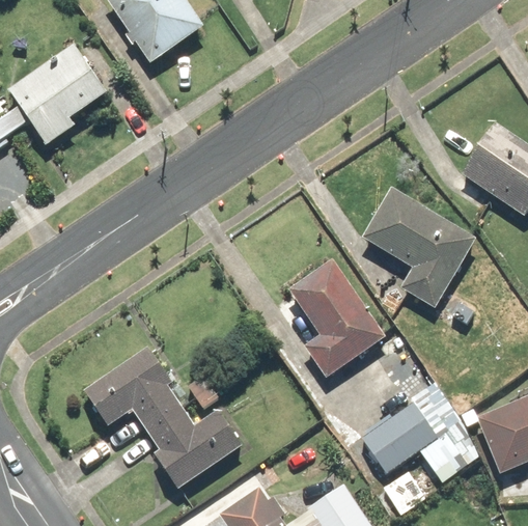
[(108,0),(150,61),(206,24),(190,0),(108,0)]
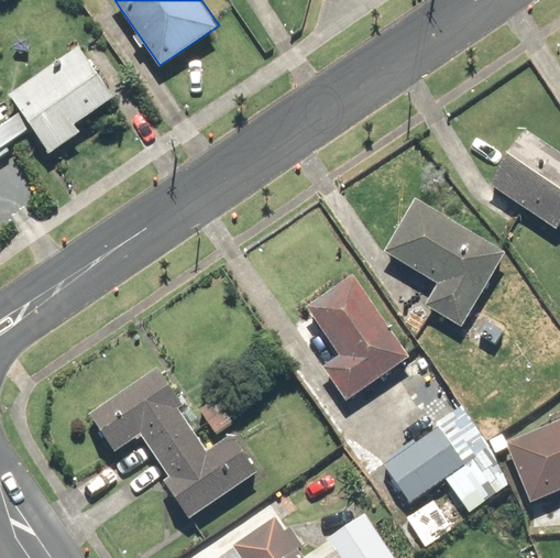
[(31,127),(48,151),(78,130),(75,126),(114,97),(78,44),(9,94),(20,110),(31,127)]
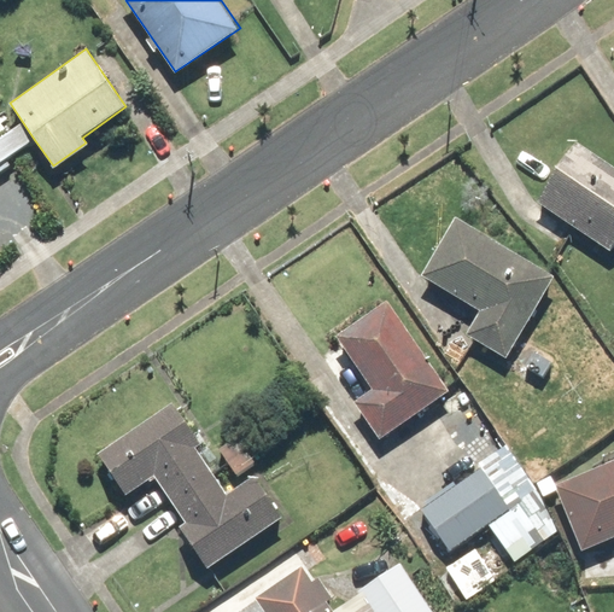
[(0,162),(34,139),(22,121),(0,135),(0,162)]
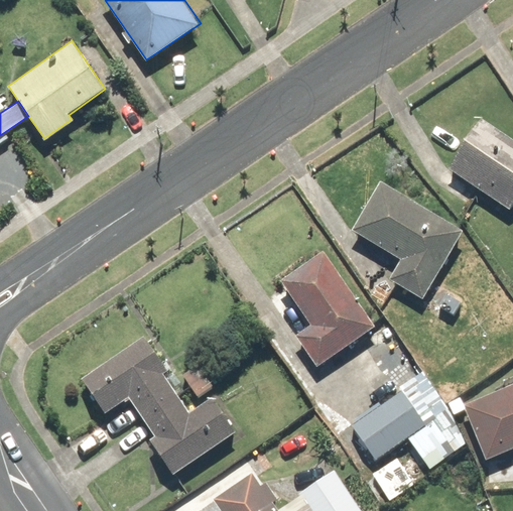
[(512,200),(512,139),(481,118),(447,168),(508,208),(512,200)]
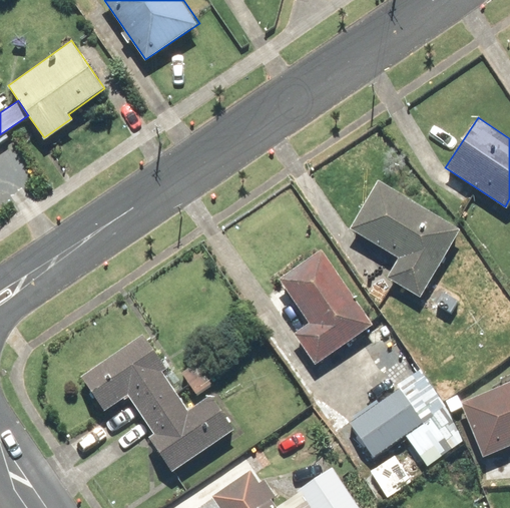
[(379,180),(351,228),(398,257),(386,278),(418,297),(459,227),(379,180)]
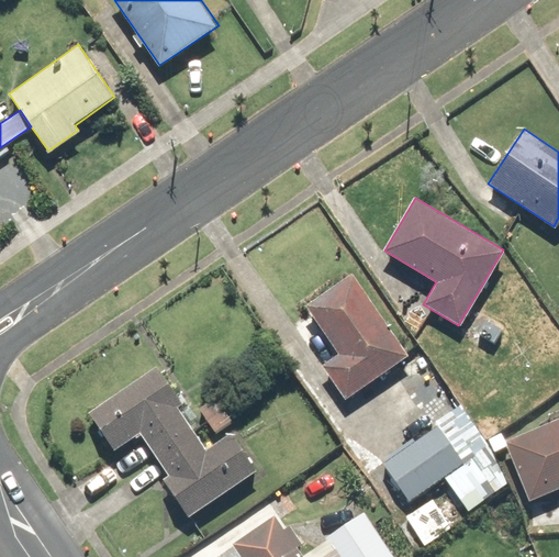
[(350,273),(303,305),(333,349),(320,358),(347,399),(391,368),(404,387),(435,365),(422,346),(409,356),(350,273)]
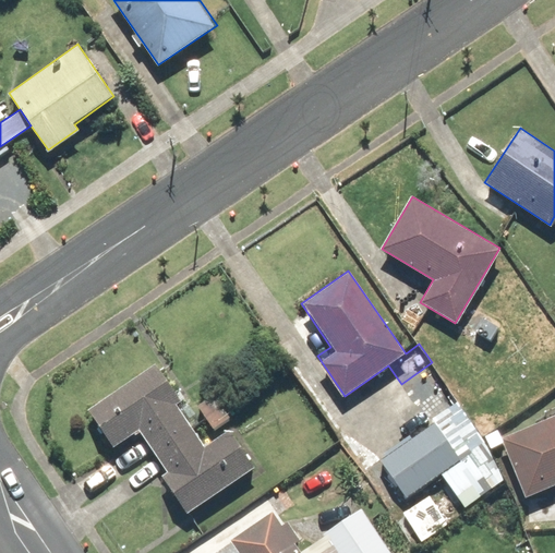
[(141,428),(190,508),(255,470),(230,428),(203,444),(156,365),(89,406),(112,445),(141,428)]
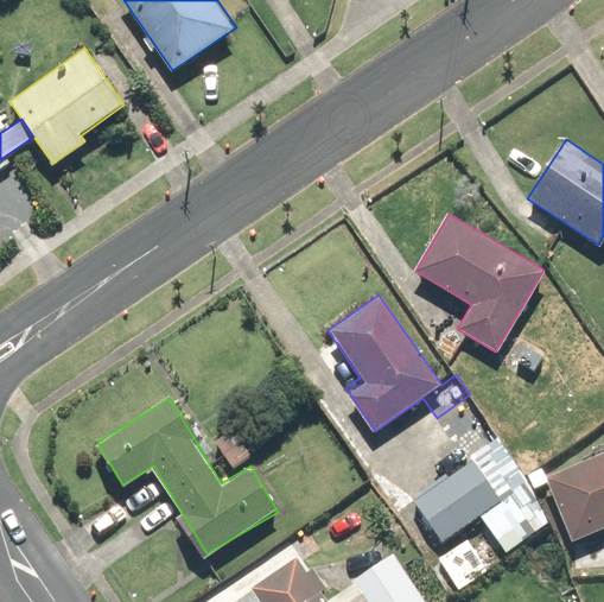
[(603,450),(544,475),(568,539),(603,525),(603,450)]
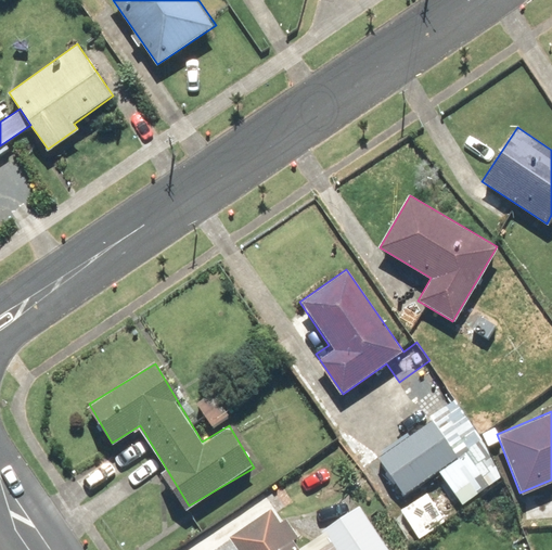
[(432,417),(377,457),(405,493),(439,467),(459,452),(432,417)]
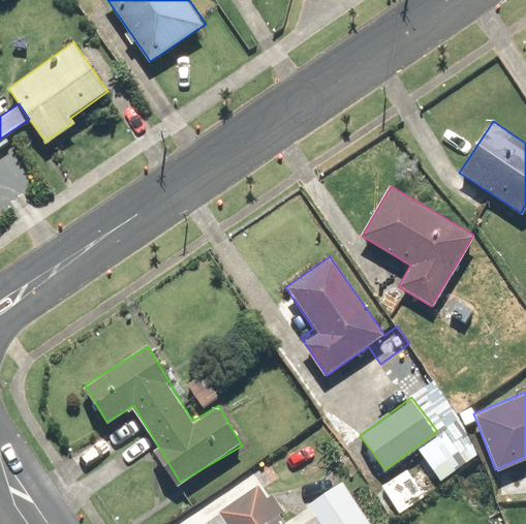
[(436,468),(442,478),(476,453),(452,420),(437,431),(419,444),(426,455),(418,461),(428,474),(436,468)]
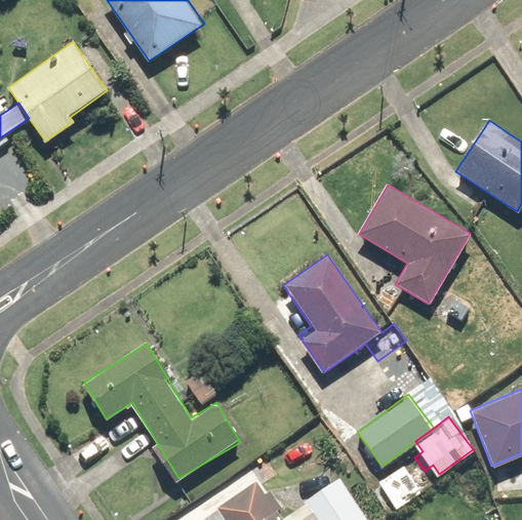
[(521,463),(491,466),(493,487),(521,484),(521,463)]
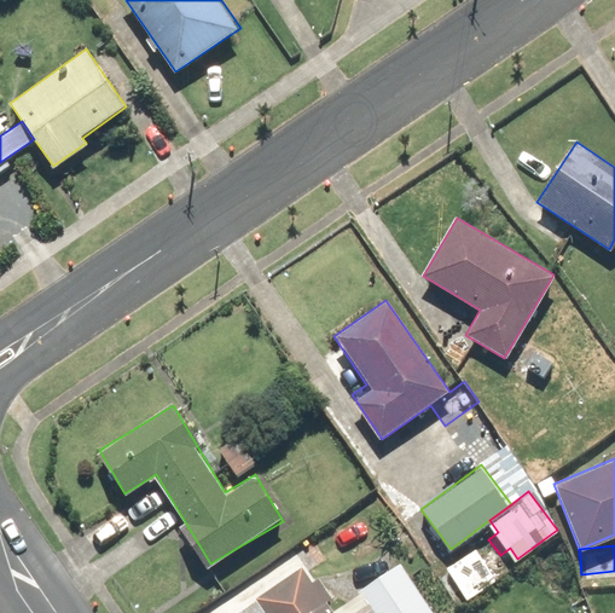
[(434,612),(398,561),(359,588),(376,612),(434,612)]
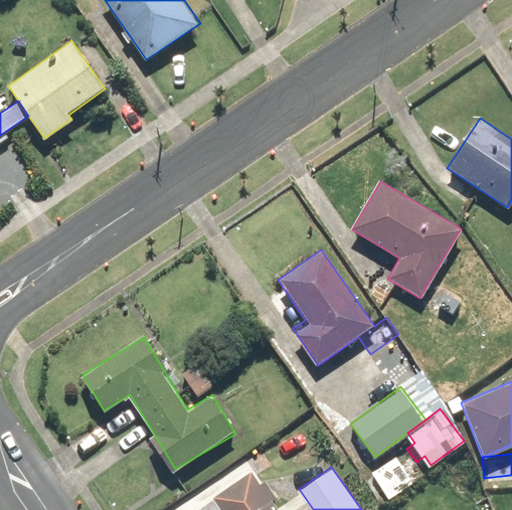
[(277,509),(250,472),(213,499),(220,509),(277,509)]
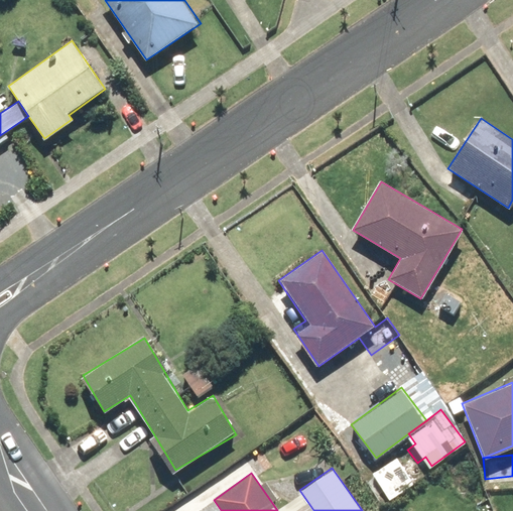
All buildings are outlined.
